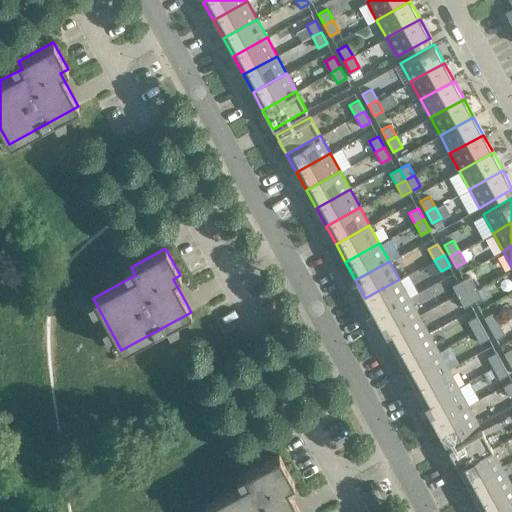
[(475,287),(469,275),(460,280),(466,291),(475,287)]
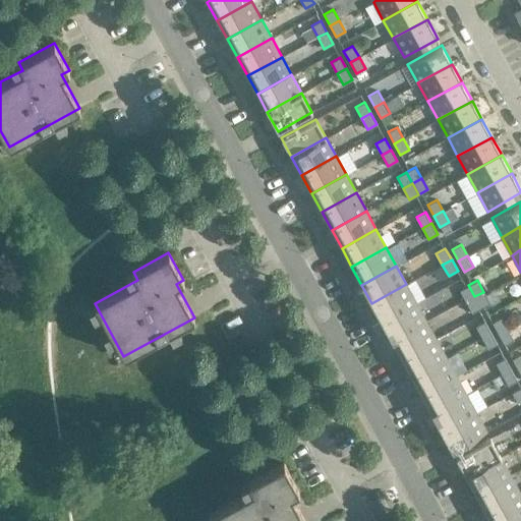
[(416,302),(406,284),(371,303),(382,321),(416,302)]
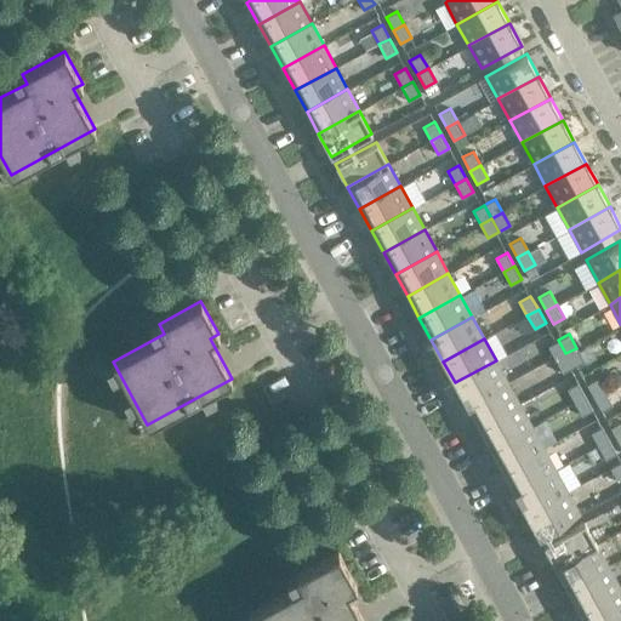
[(565,353),(558,340),(547,346),(554,359),(565,353)]
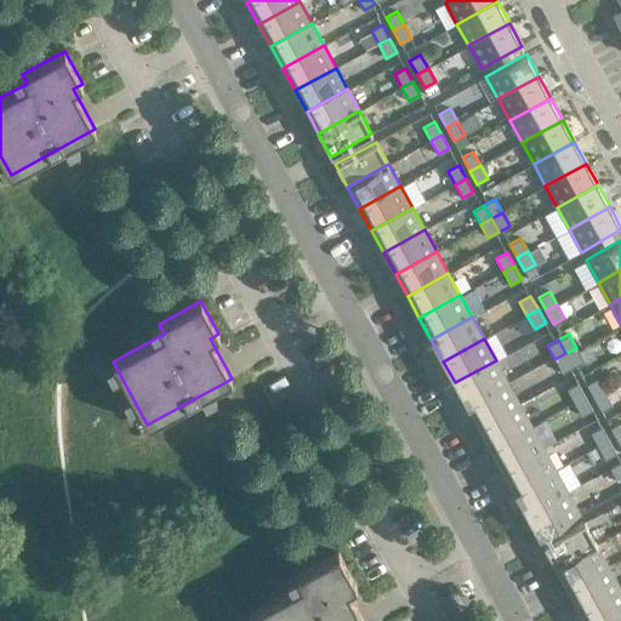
[(584,362),(576,348),(565,353),(573,368),(584,362)]
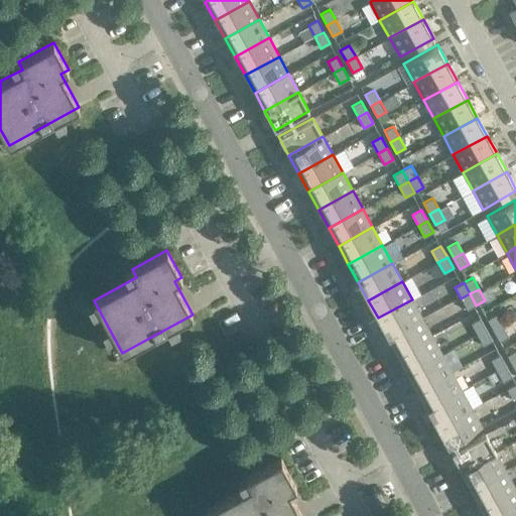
[(476,305),(470,293),(461,298),(467,309),(476,305)]
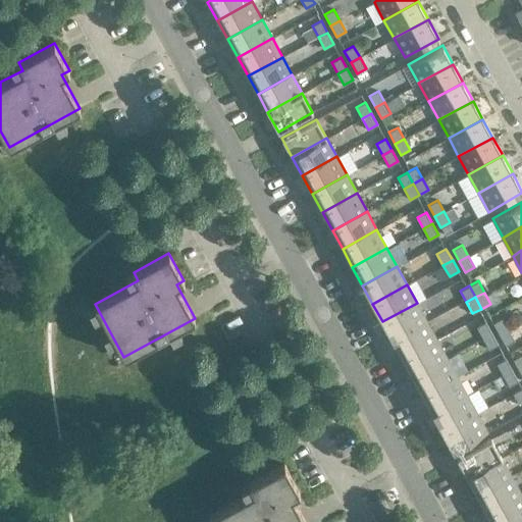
[(426,321),(417,303),(382,321),(393,340),(426,321)]
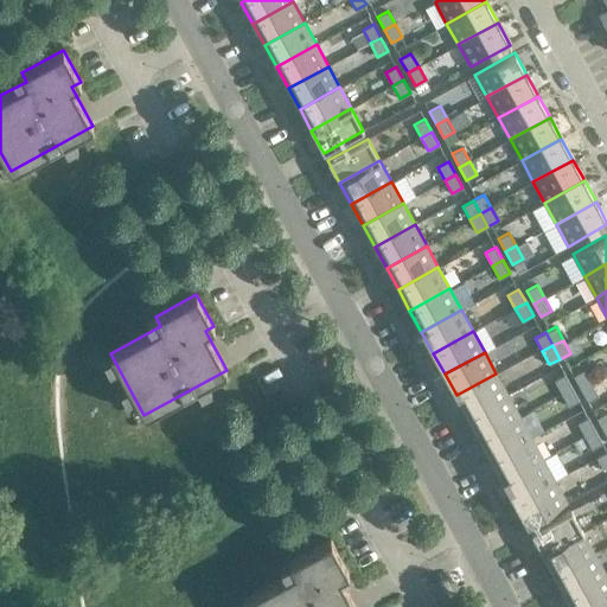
[(583,370),(573,376),(580,389),(592,383),(583,370)]
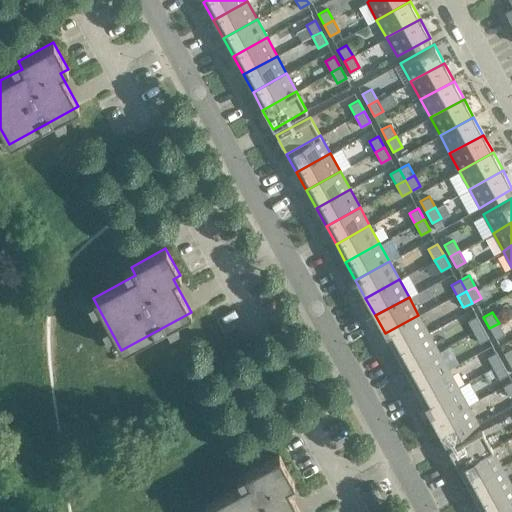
[(428,333),(418,315),(385,333),(394,351),(428,333)]
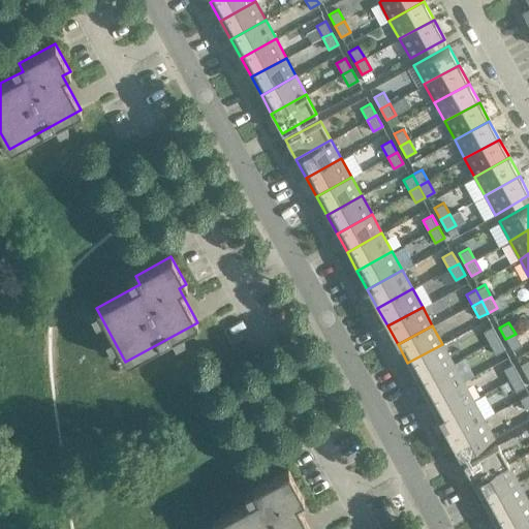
[(498,338),(492,327),(483,332),(489,343),(498,338)]
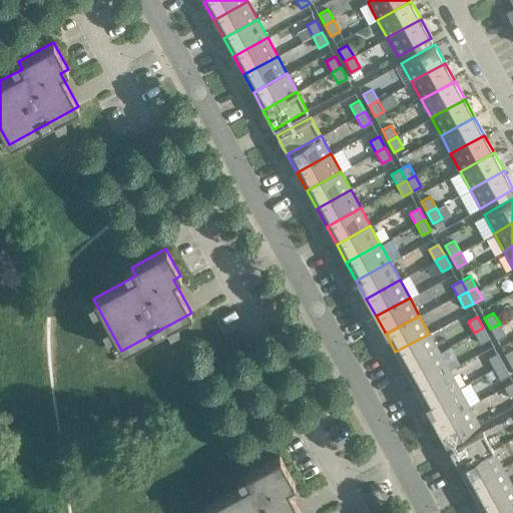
[(506,335),(500,324),(490,329),(497,340),(506,335)]
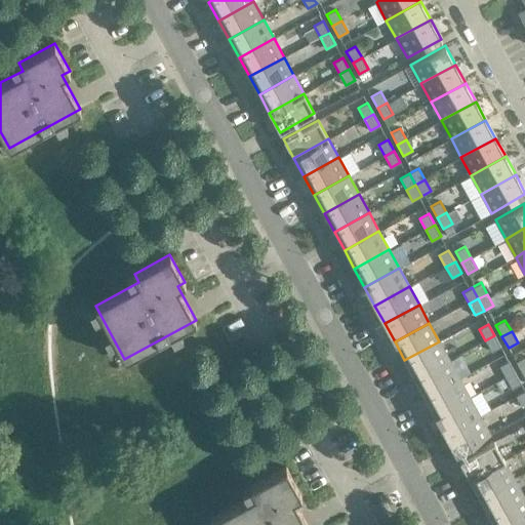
[(500,347),(494,335),(485,340),(491,352),(500,347)]
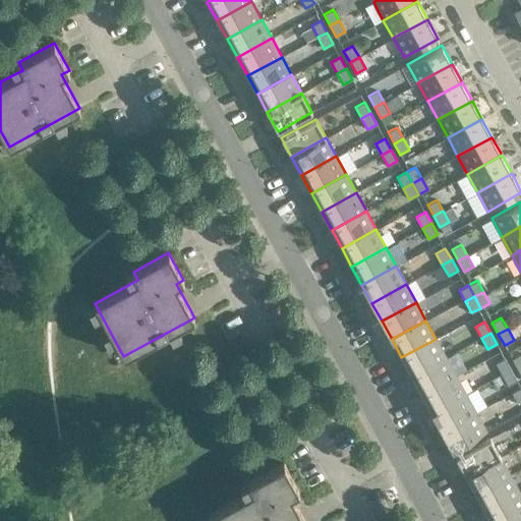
[(446,357),(436,339),(401,357),(411,375),(446,357)]
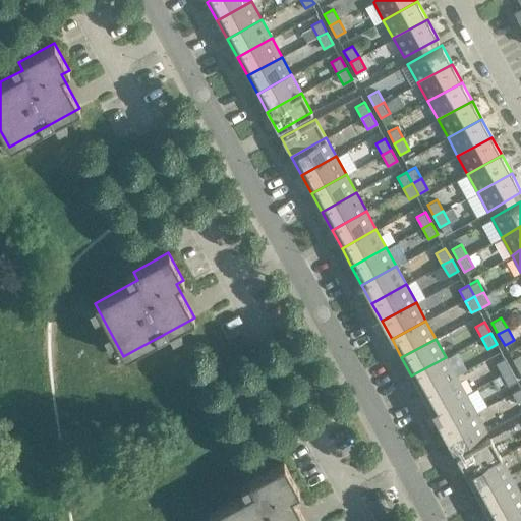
[(520,353),(512,358),(518,370),(520,368),(520,353)]
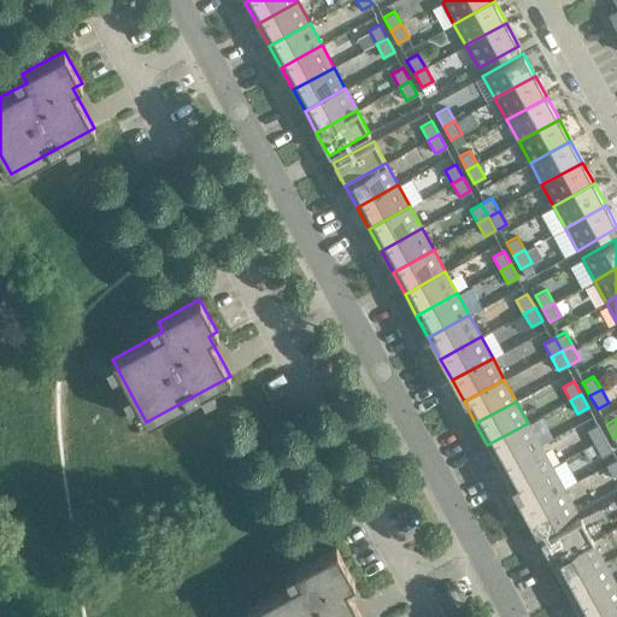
[(540,445),(528,423),(487,445),(499,468),(540,445)]
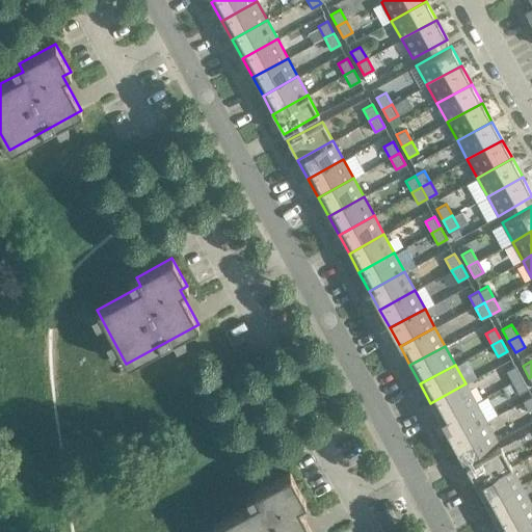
[(522,377),(515,366),(506,371),(512,382),(522,377)]
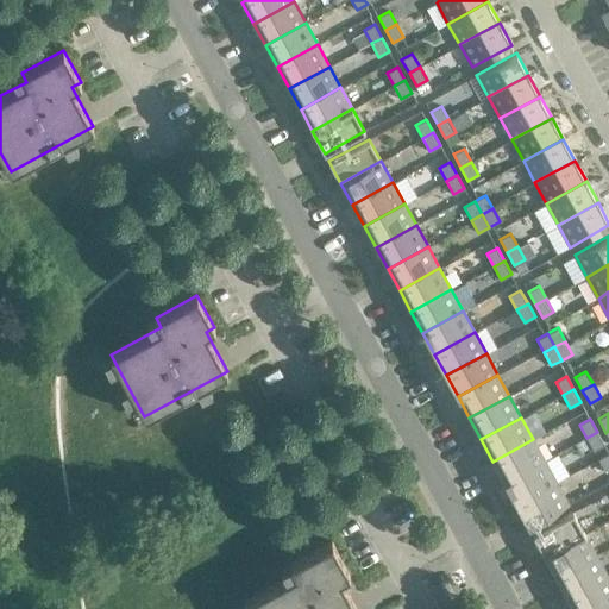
[(604,445),(597,432),(586,438),(594,451),(604,445)]
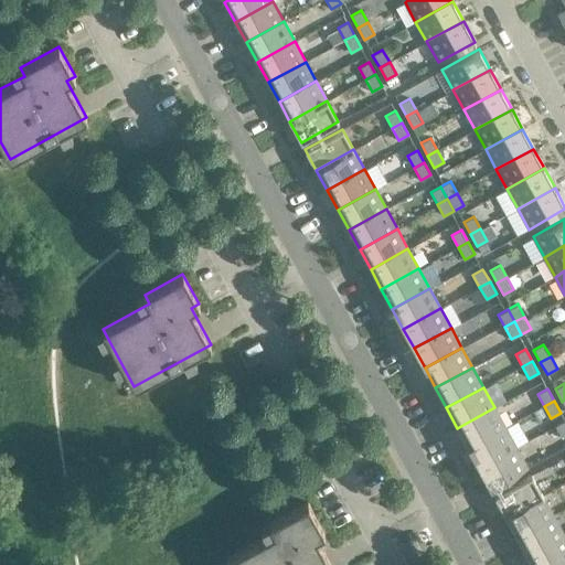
[(505,427),(494,407),(457,428),(468,447),(505,427)]
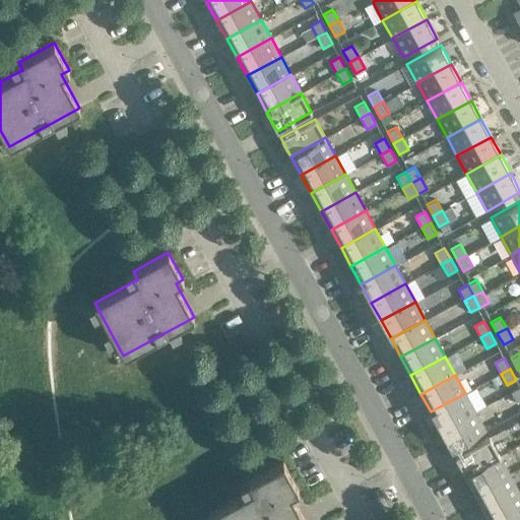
[(500,375),(491,379),(495,386),(504,382),(500,375)]
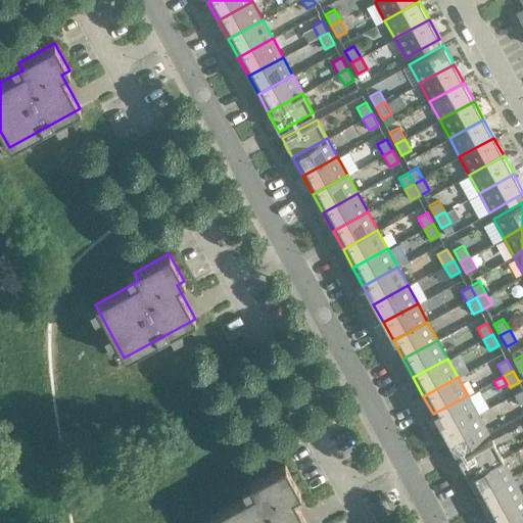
[(522,403),(522,389),(514,394),(520,406),(522,403)]
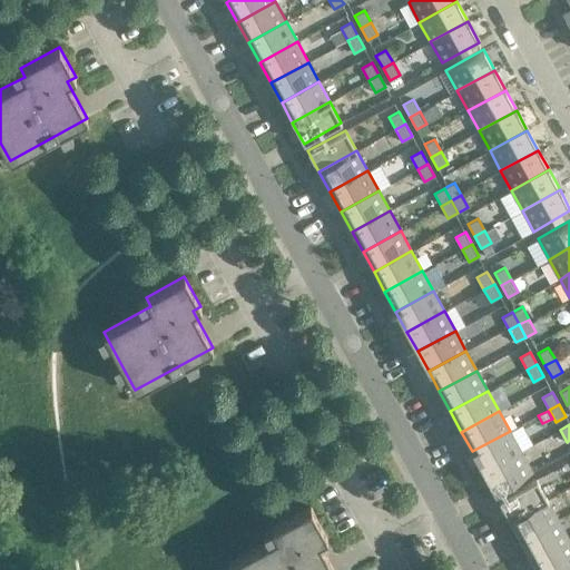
[(521,451),(510,431),(472,451),(483,471),(521,451)]
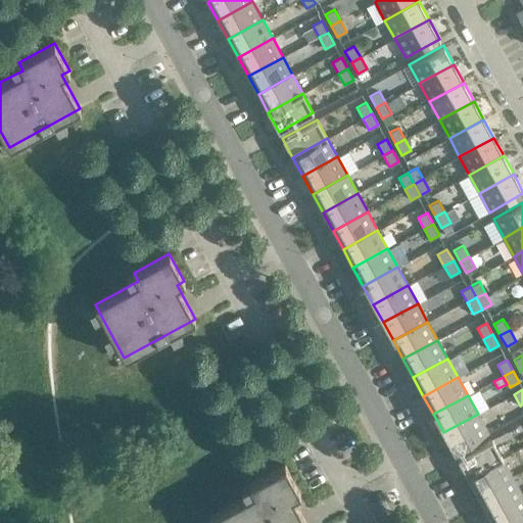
[(488,433),(478,414),(443,432),(454,452),(488,433)]
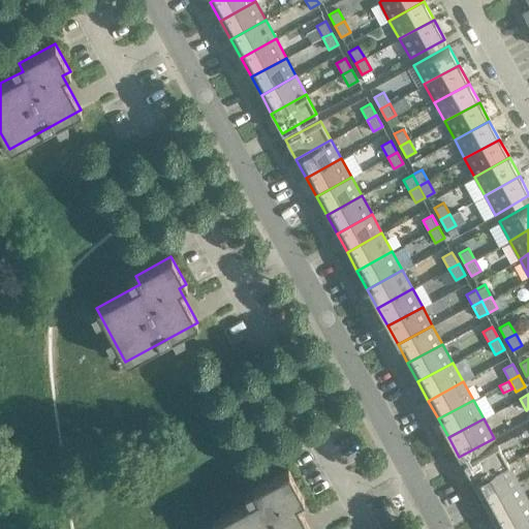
[(508,464),(497,444),(463,464),(473,483),(508,464)]
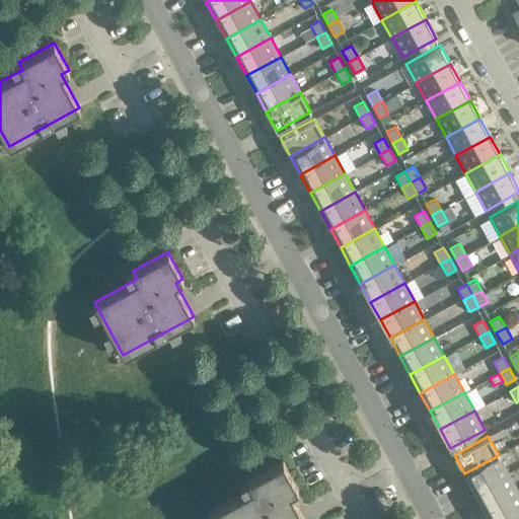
[(508,473),(499,455),(464,473),(474,492),(508,473)]
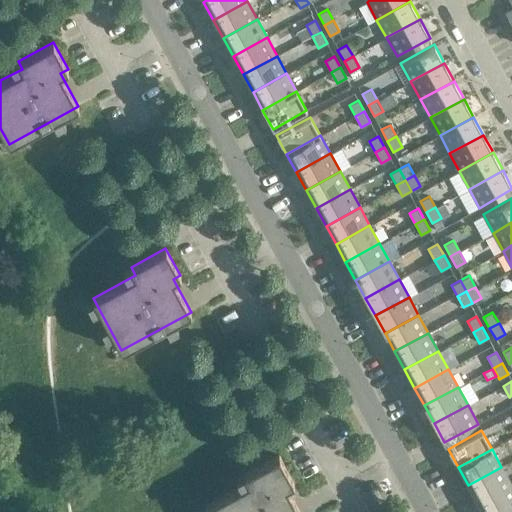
[(294,482),(279,455),(244,474),(248,482),(206,505),(209,511),(300,511),(286,486),(294,482)]
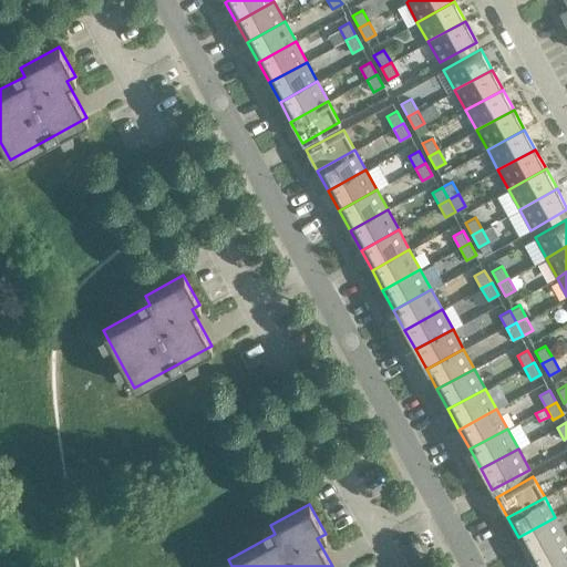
[(566,537),(555,517),(518,537),(528,557),(566,537)]
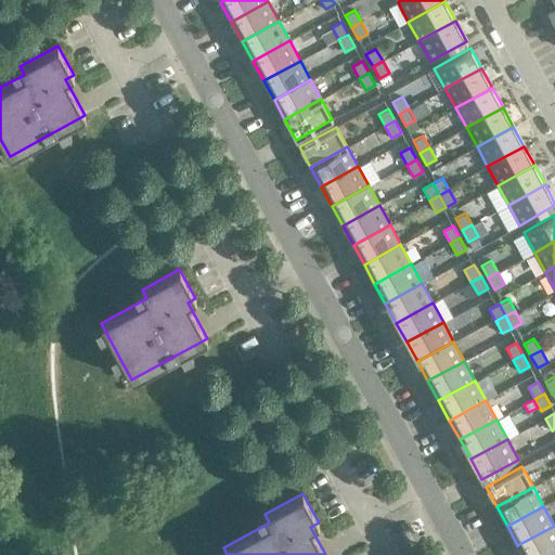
[(545,554),(554,550),(554,527),(554,526),(517,545),(523,554),(545,554)]
